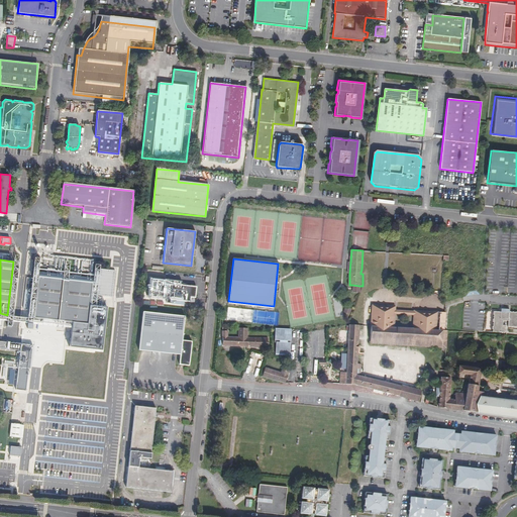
[(115,271),(100,270),(97,296),(112,297),(115,271)]
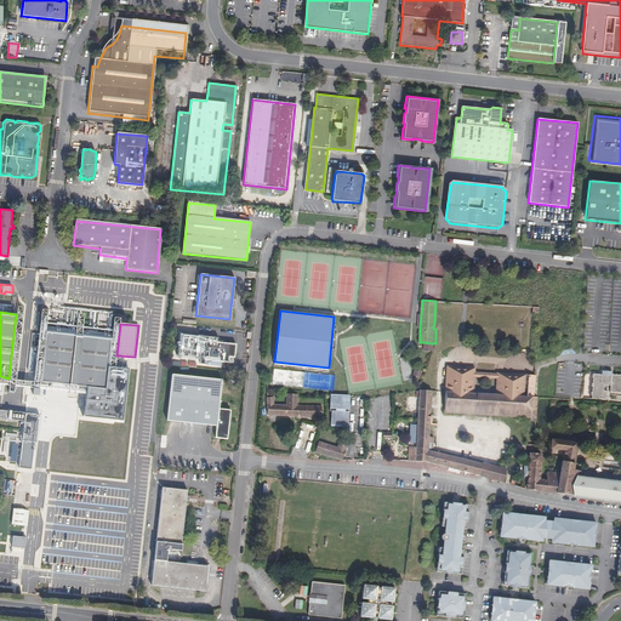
[(110,334),(46,328),(44,347),(44,341),(39,341),(38,358),(43,358),(43,352),(44,352),(41,381),(86,386),(106,388),(107,368),(108,359),(108,365),(113,365),(115,348),(110,348),(109,354),(108,354),(110,334)]
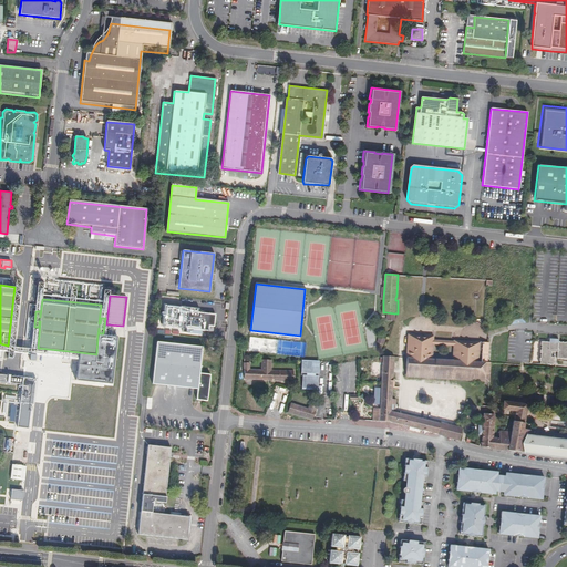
[(184,307),(165,306),(164,326),(182,327),(183,322),(189,323),(189,328),(208,329),(209,323),(214,319),(212,316),(209,316),(209,315),(189,312),(189,313),(186,313),(186,312),(183,312),(184,307)]
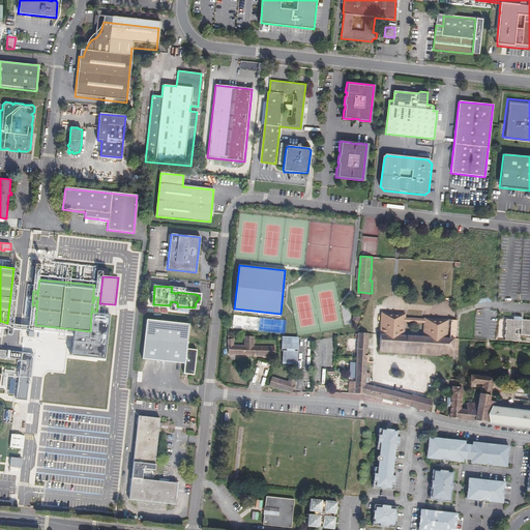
[(382,313),(379,352),(390,353),(391,348),(395,348),(395,353),(417,354),(417,349),(421,349),(421,355),(437,356),(437,351),(441,351),(441,356),(452,357),(453,340),(455,340),(457,321),(424,319),(424,320),(424,323),(423,336),(405,335),(405,322),(406,319),(406,315),(382,313)]
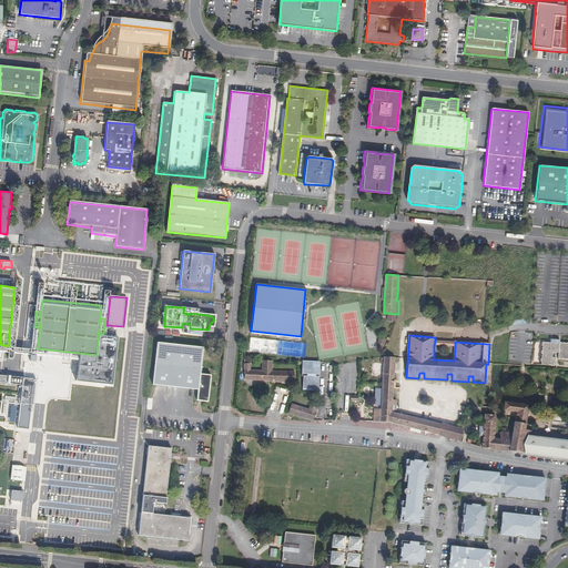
[(97,355),(79,353),(78,359),(75,382),(112,386),(117,338),(98,336),(97,355)]
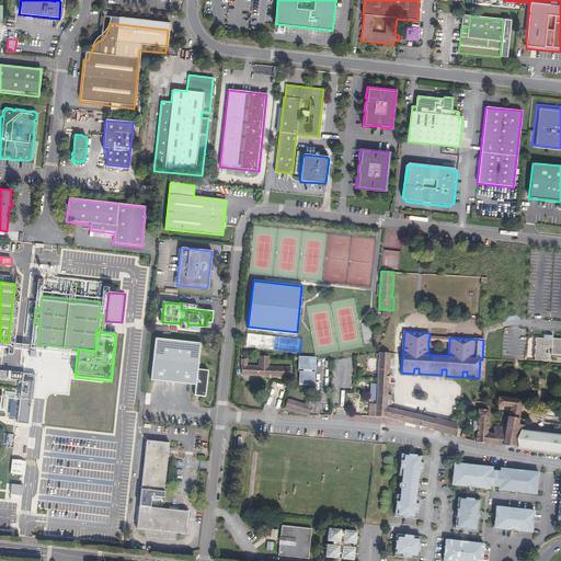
[(201,343),(156,338),(150,379),(196,385),(194,395),(205,396),(207,370),(197,369),(201,343)]
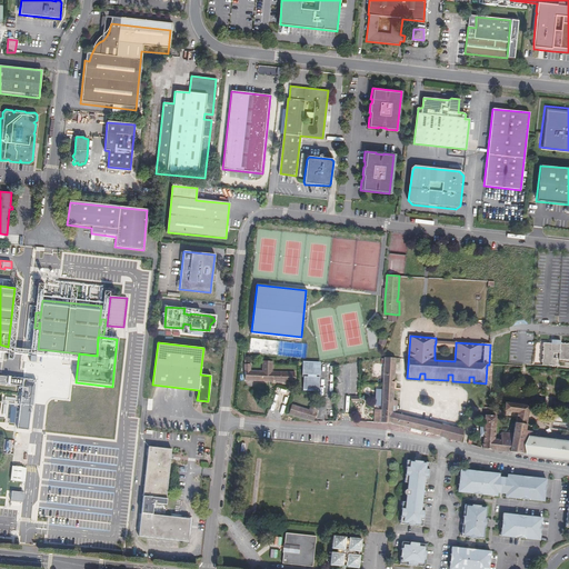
[(545,343),(541,343),(540,365),(556,366),(556,358),(552,358),(553,352),(559,352),(558,359),(568,359),(568,343),(559,343),(559,345),(545,343)]
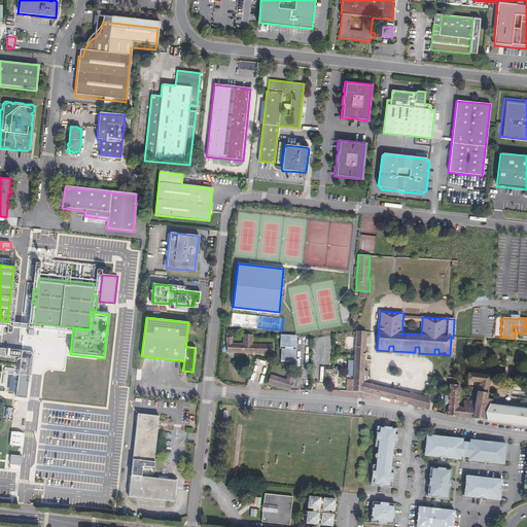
[(0,325),(8,327),(12,327),(29,329),(32,329),(72,334),(73,327),(35,323),(7,321),(0,319),(0,325)]
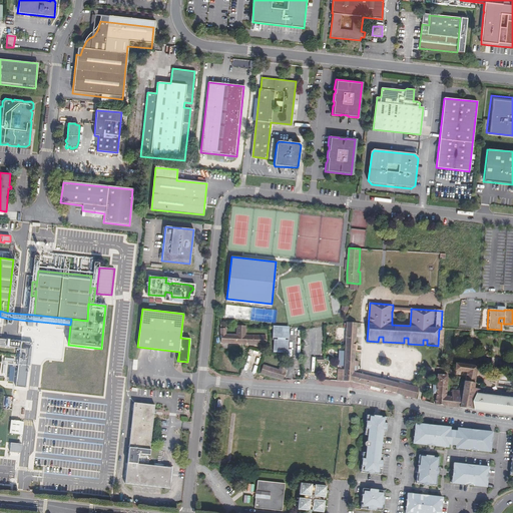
[(346,323),(344,354),(355,355),(357,324),(346,323)]
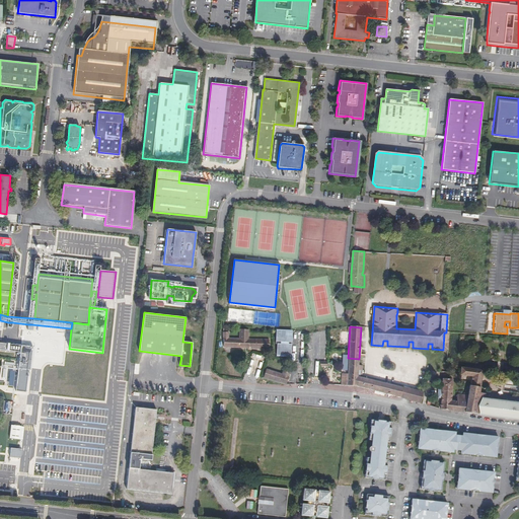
[(229,332),(223,332),(224,348),(269,349),(269,340),(248,340),(248,330),(240,330),(240,339),(228,339),(229,332)]
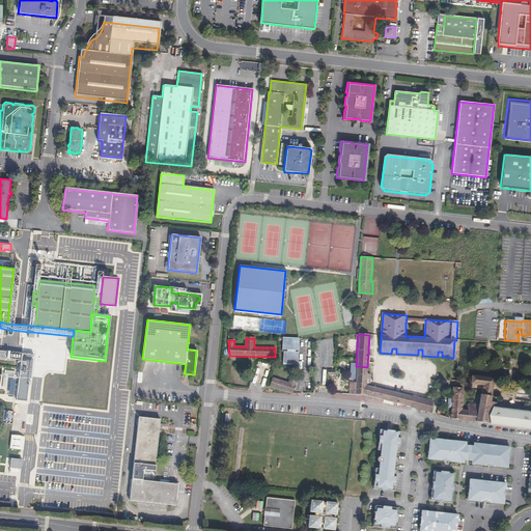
[(299,339),(284,339),(283,352),(284,352),(284,363),(298,363),(298,353),(296,351),(298,348),(298,344),(299,339)]
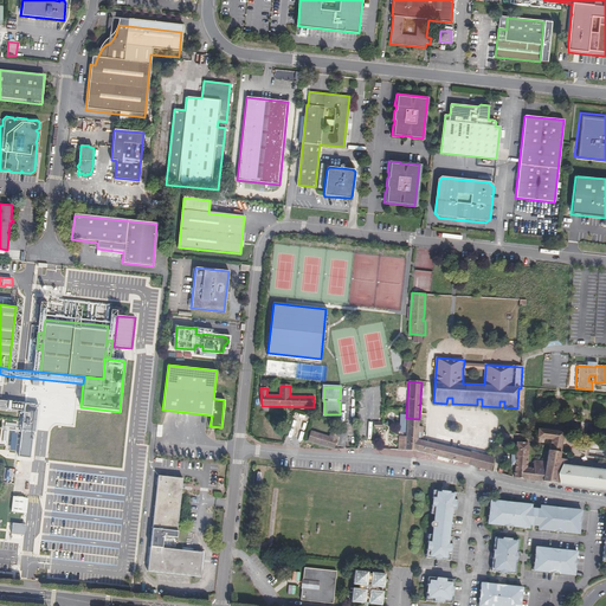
[(0,408),(25,411),(23,430),(33,431),(37,432),(39,405),(0,400),(0,408)]
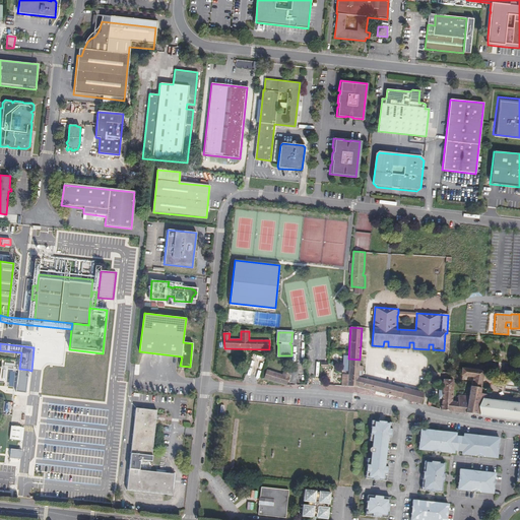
[(359,378),(359,371),(361,372),(363,372),(363,366),(360,366),(360,360),(348,359),(348,375),(342,375),(340,386),(359,387),(402,399),(404,389),(361,378),(359,378)]
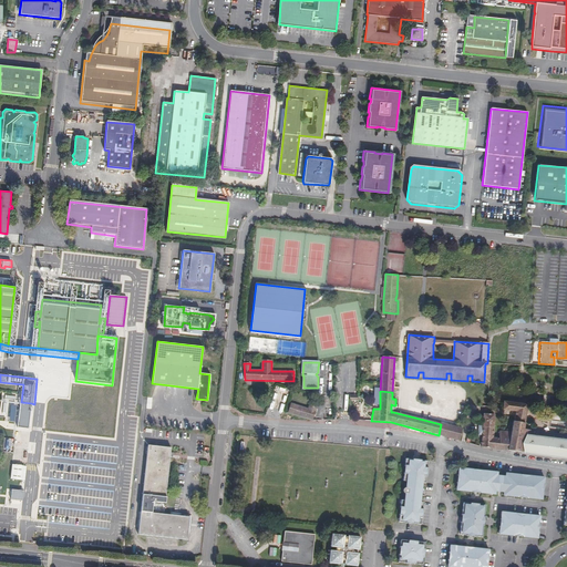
[(528,404),(504,400),(503,410),(515,412),(515,414),(515,415),(526,418),(526,415),(528,408),(528,404)]
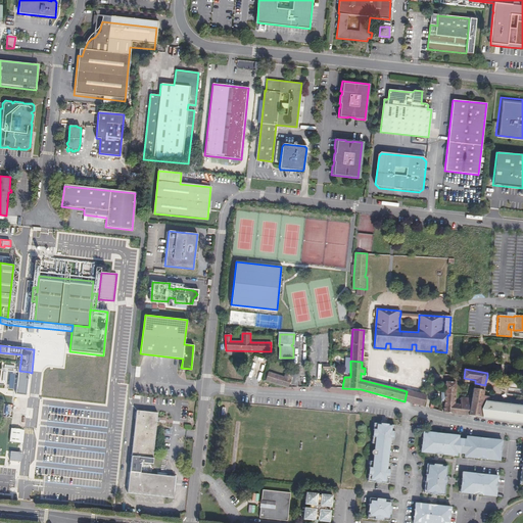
[(19,371),(16,393),(26,394),(29,372),(19,371)]
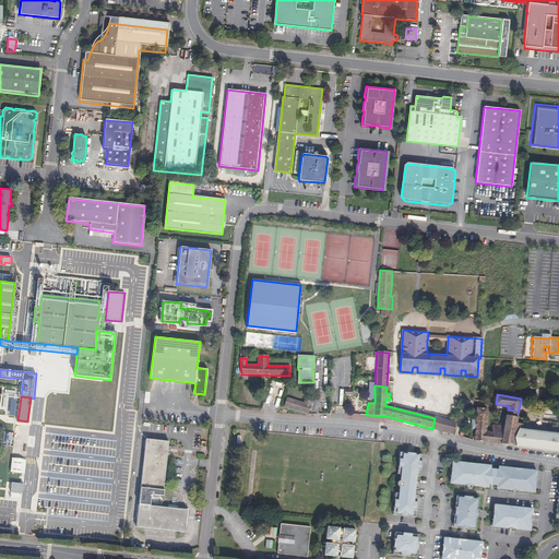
[(304,403),(286,397),(283,406),(308,415),(312,402),(305,400),(304,403)]
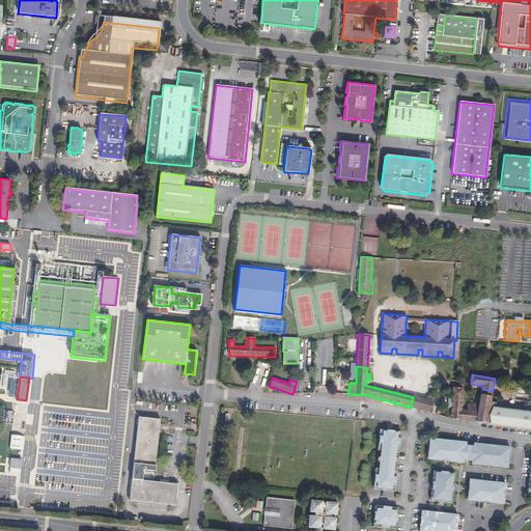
[(450,418),(476,422),(479,403),(468,403),(468,410),(462,409),(463,388),(452,388),(451,389),(451,398),(447,399),(447,406),(449,408),(451,408),(450,418)]
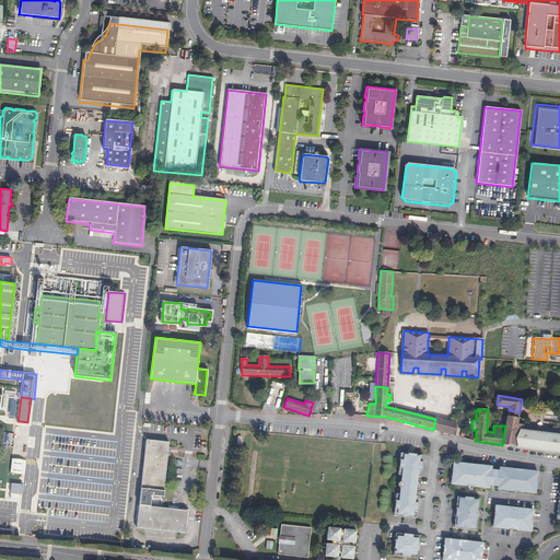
[(520,412),(509,410),(508,417),(518,419),(520,412)]
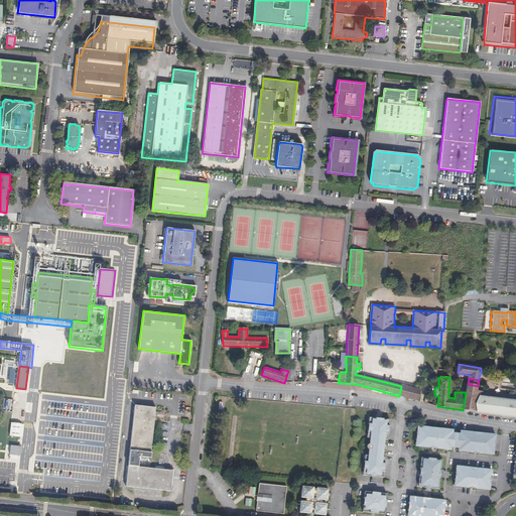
[(466,392),(463,410),(503,415),(506,395),(478,391),(478,386),(468,384),(466,392)]
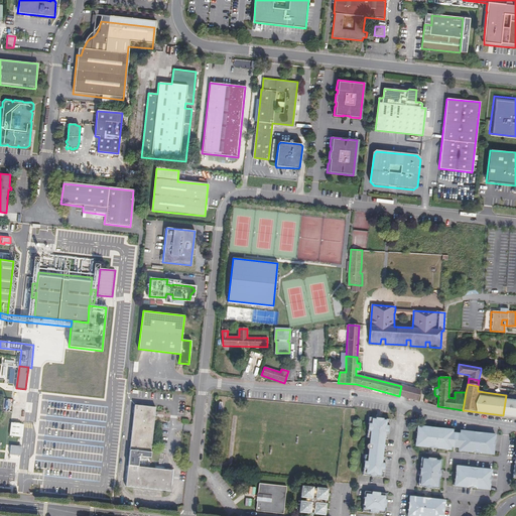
[(419,390),(401,386),(399,396),(417,401),(419,390)]
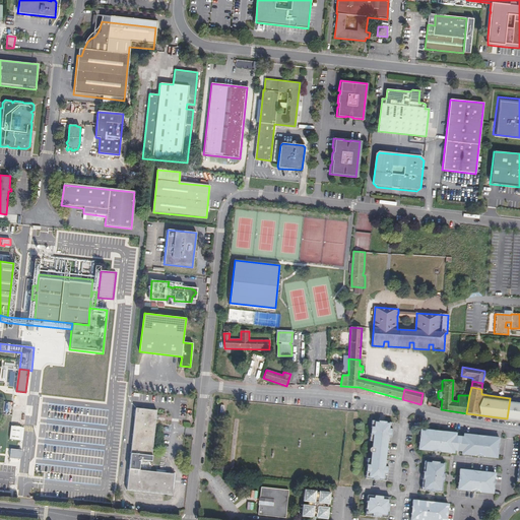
[(519,399),(510,398),(507,418),(519,419),(519,399)]
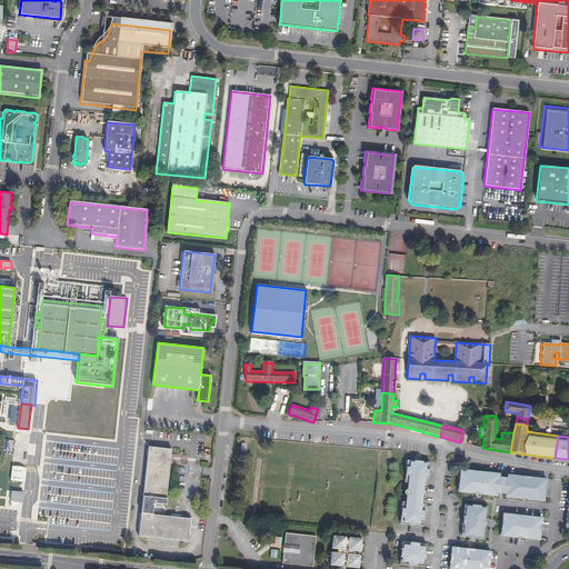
[(171,449),(148,447),(139,537),(188,542),(190,519),(186,518),(181,518),(153,516),(155,503),(167,506),(168,499),(166,498),(170,459),(171,455),(171,449)]
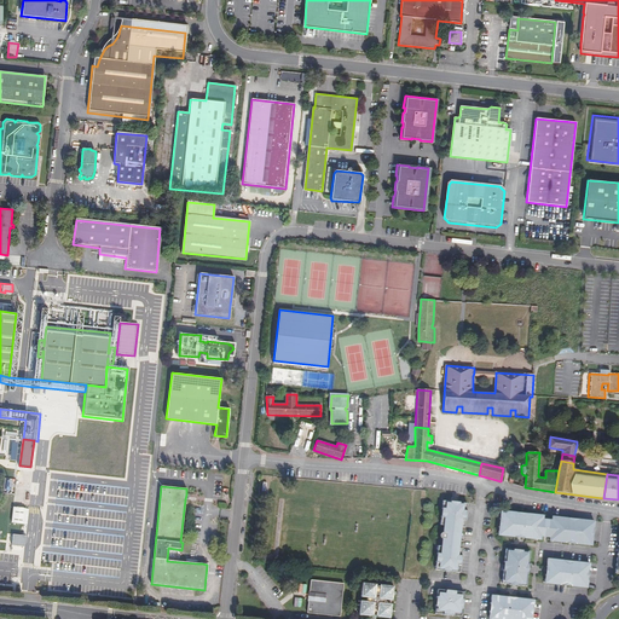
[(468,503),(443,501),(440,525),(444,526),(444,533),(441,533),(440,533),(439,536),(440,538),(443,539),(441,547),(438,545),(435,570),(460,573),(462,549),(460,548),(461,527),(464,528),(468,503)]
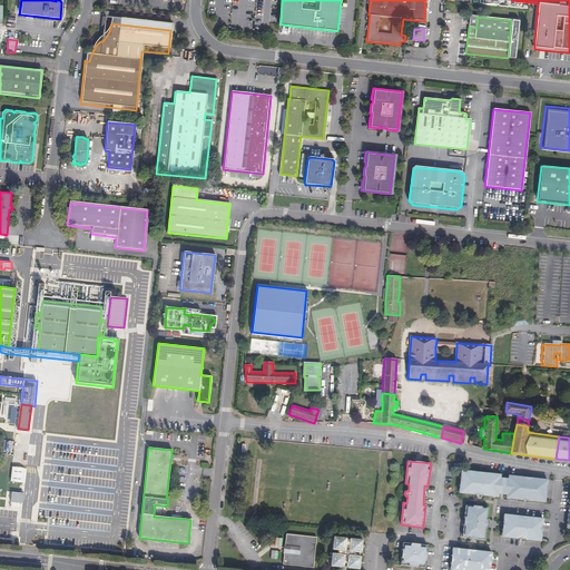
[(25,468),(13,467),(12,481),(23,482),(25,468)]
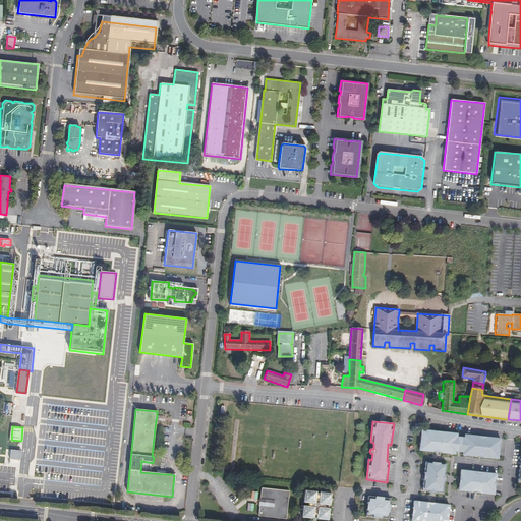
[(501,439),(465,435),(464,438),(457,438),(457,435),(422,430),(419,451),(455,454),(455,451),(463,452),(462,455),(498,460),(501,439)]
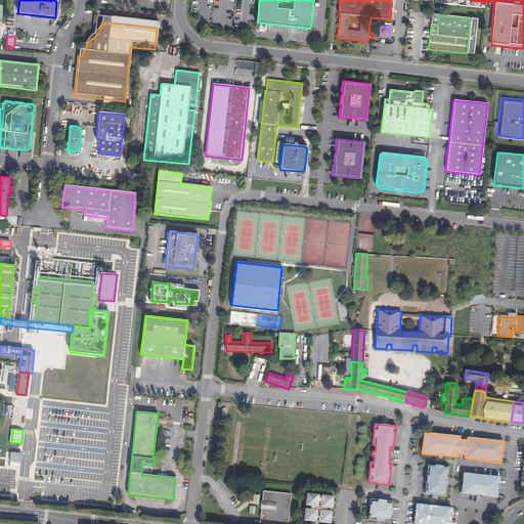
[(22,454),(10,452),(9,462),(20,463),(22,454)]
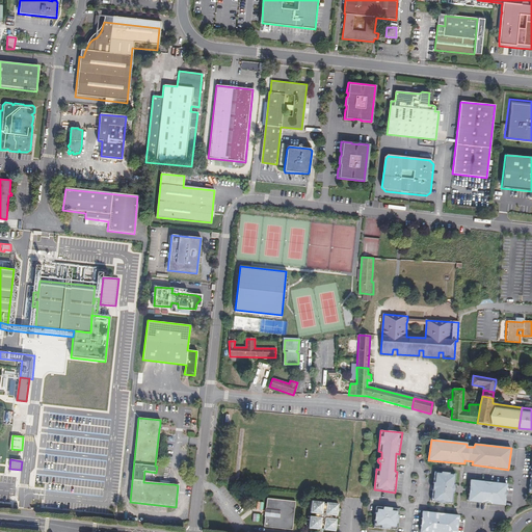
[(456,474),(434,472),(431,502),(452,504),(456,474)]
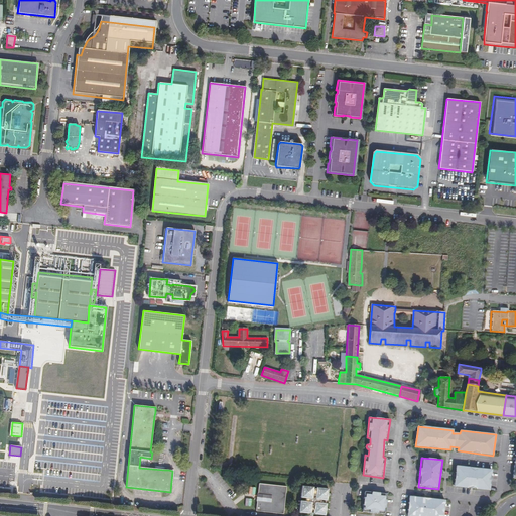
[(492,470),(457,466),(455,486),(490,490),(492,470)]
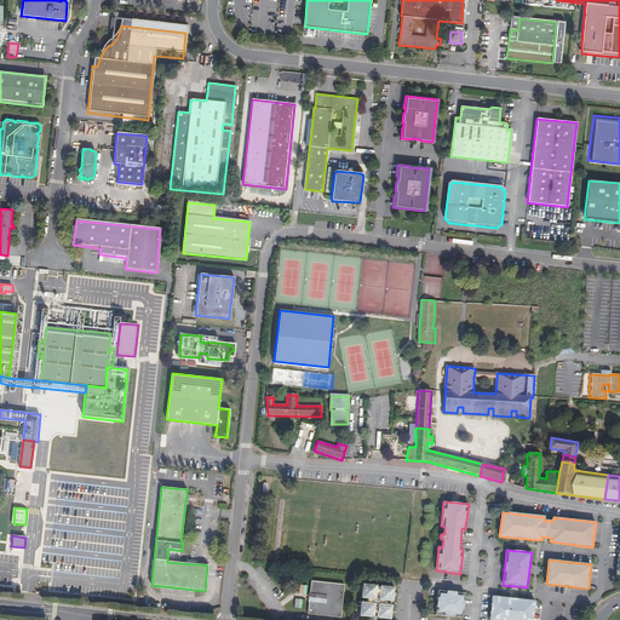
[(343,584),(310,580),(308,613),(339,616),(343,584)]
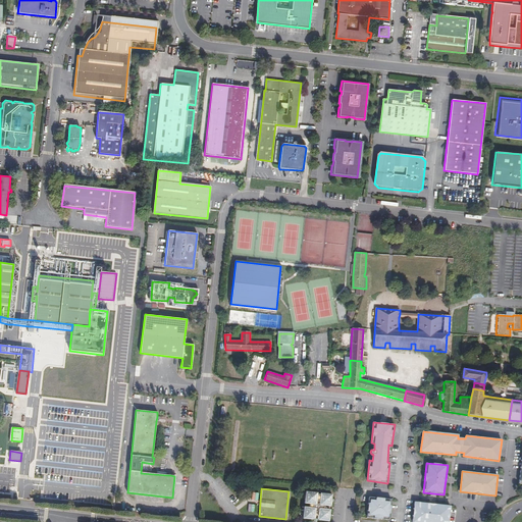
[(316,492),(305,491),(304,504),(309,504),(308,507),(303,507),(302,518),(313,519),(313,521),(315,521),(316,521),(317,520),(328,521),(329,510),(324,509),(324,506),(329,507),(330,494),(319,493),(319,494),(316,494),(316,492)]
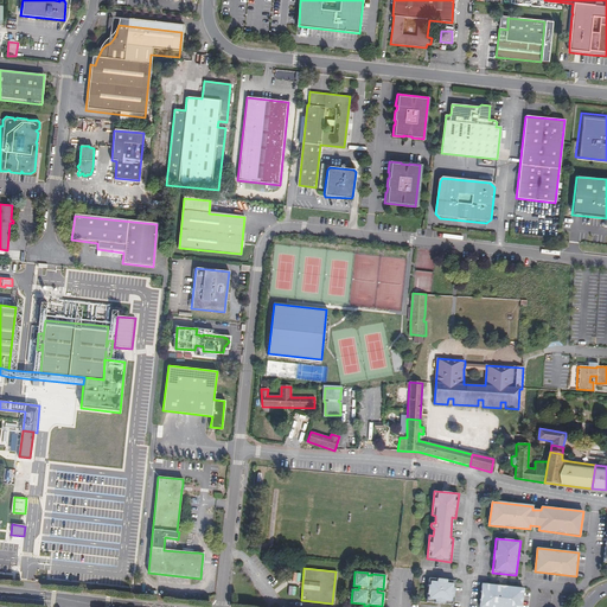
[(455,581),(429,577),(427,602),(453,605),(455,581)]
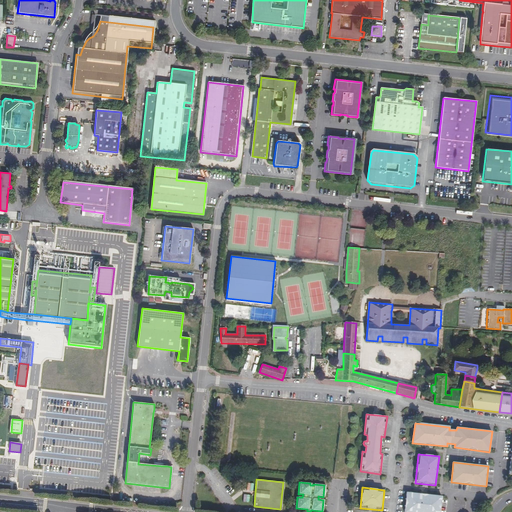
[(439,511),(442,496),(407,493),(404,511),(439,511)]
